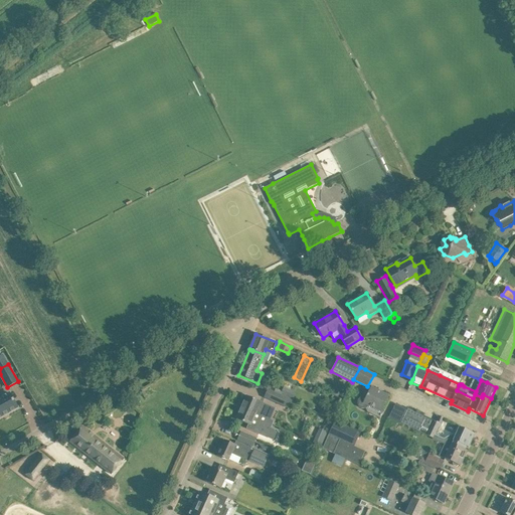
[(283,388),(280,395),(283,396),(293,400),(296,393),(283,388)]
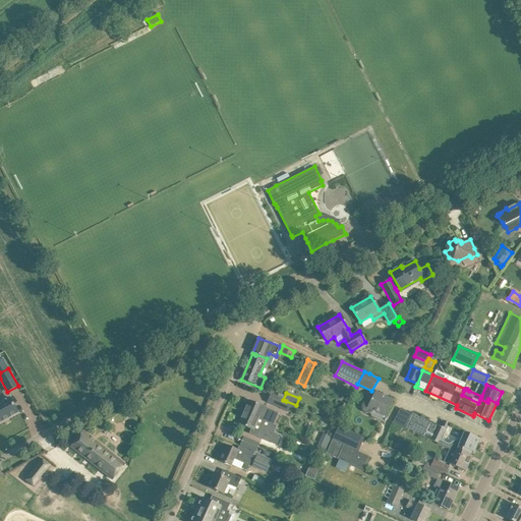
[(371,411),(373,410),(386,416),(393,401),(375,393),(370,402),(368,401),(367,401),(364,402),(363,403),(362,404),(361,406),(361,408),(362,410),(363,412),(365,413),(366,413),(368,413),(369,413),(371,411)]
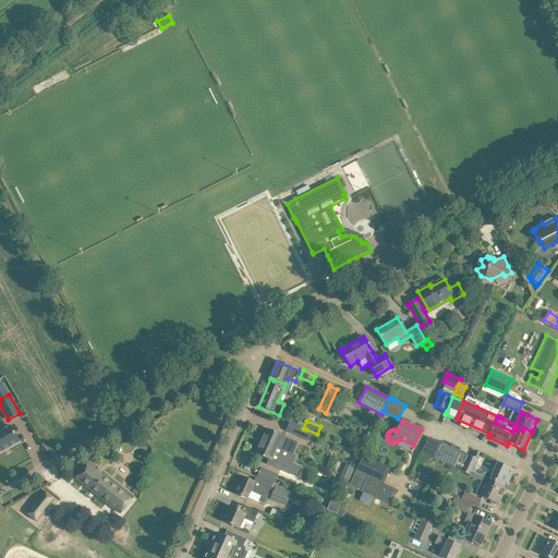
[(290,422),(286,431),(302,438),(306,429),(303,428),(290,422)]
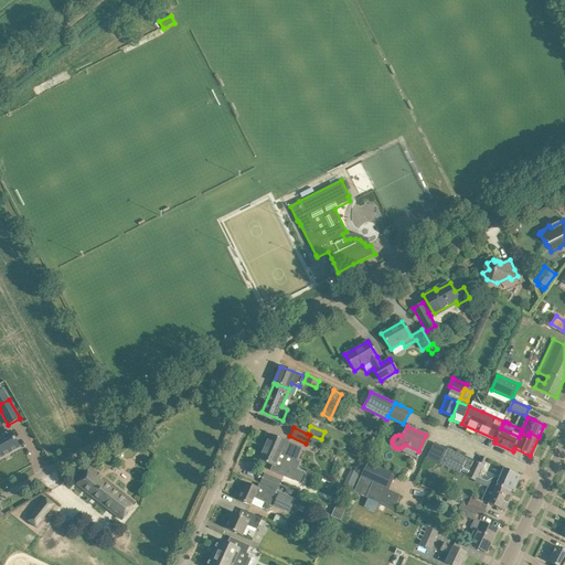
[(0,458),(20,447),(10,432),(3,436),(2,433),(0,434),(0,458)]
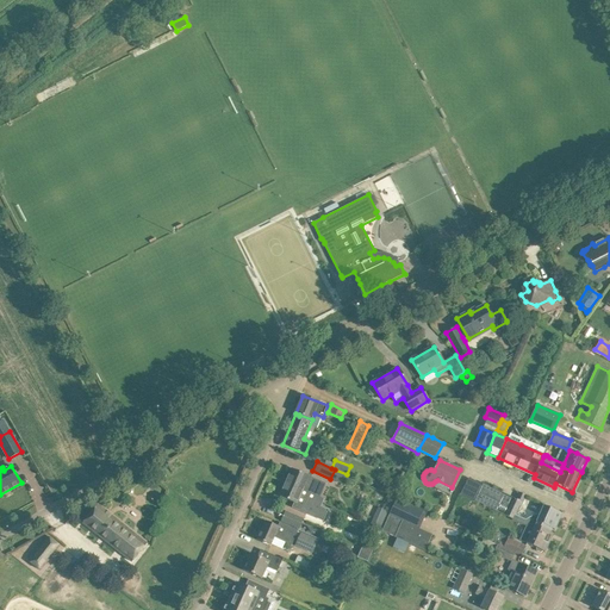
[(313,495),(319,481),(309,477),(292,468),(286,483),(303,490),(313,495)]
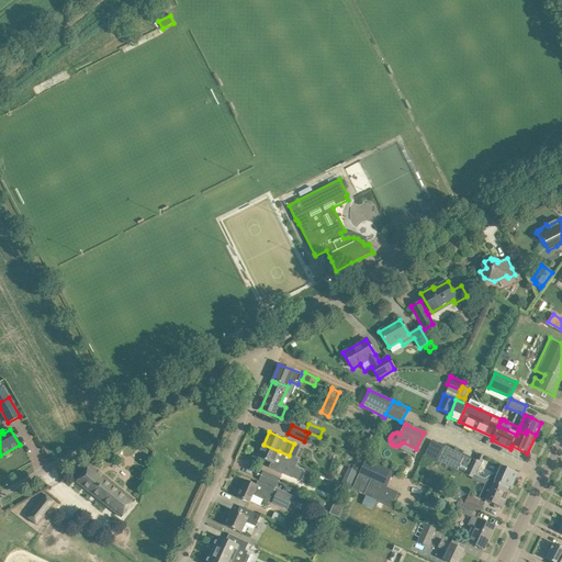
[(437,461),(445,447),(433,441),(424,458),(438,464),(439,462),(437,461)]
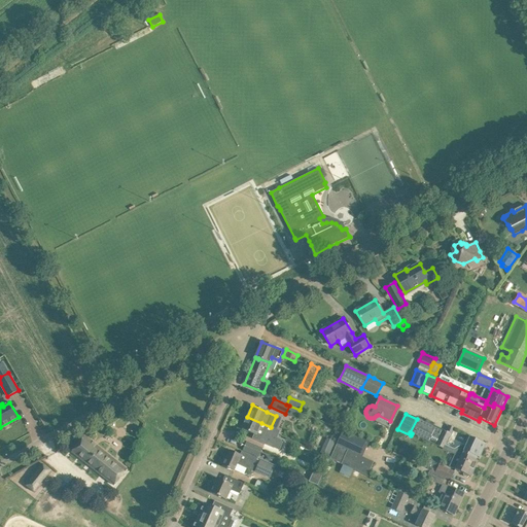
[(271,427),(261,423),(247,417),(242,429),(255,435),(254,437),(258,440),(257,441),(267,445),(271,446),(277,449),(280,441),(277,438),(280,431),(277,430),(271,427)]
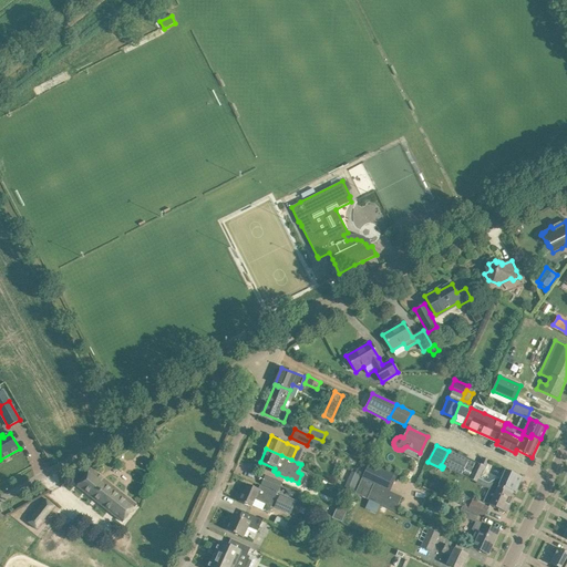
[(478,480),(485,467),(449,450),(449,451),(441,465),(443,466),(451,471),(477,483),(478,480)]
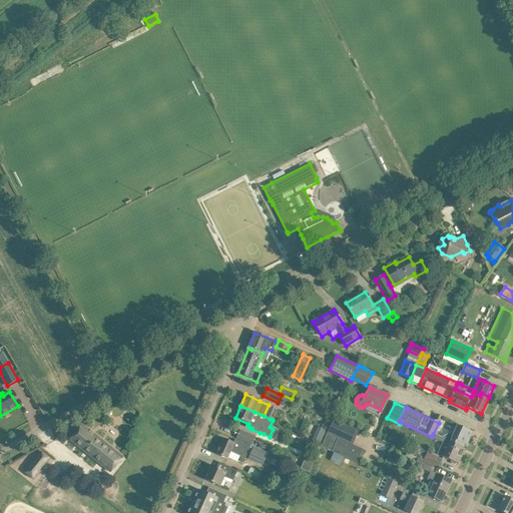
[(358,431),(349,426),(334,419),(328,432),(322,446),(321,447),(357,464),(364,450),(349,444),(352,437),(355,438),(358,431)]
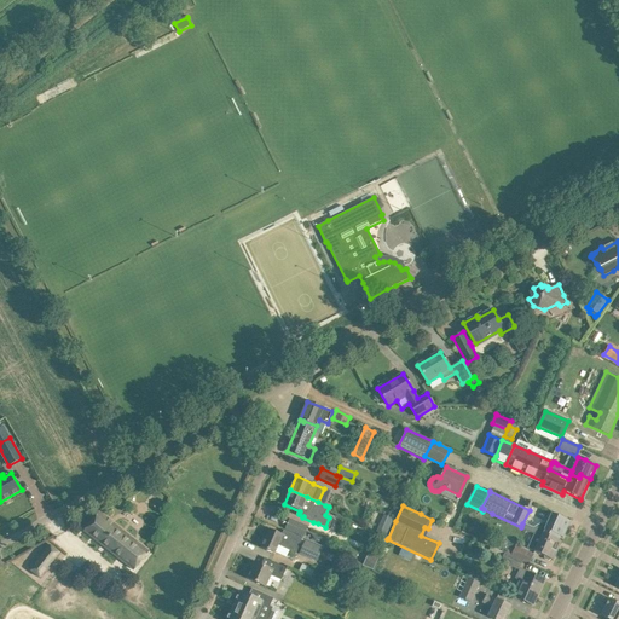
[(149,551),(99,512),(85,531),(134,571),(149,551)]
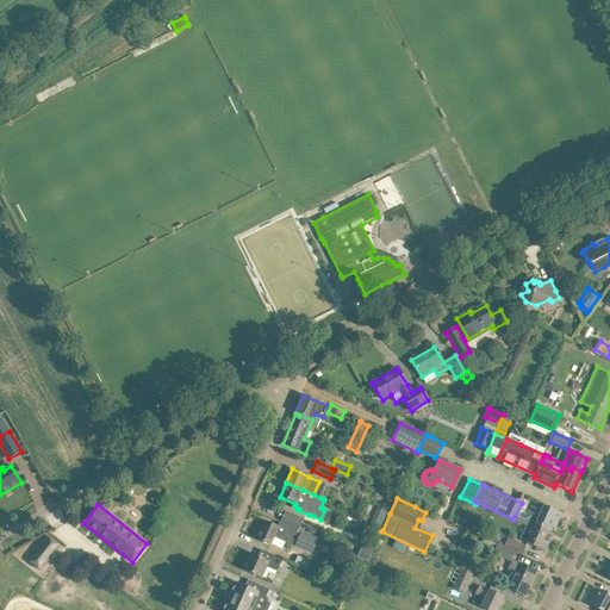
[(554,530),(561,514),(545,506),(540,516),(537,516),(535,516),(533,516),(529,518),(527,520),(524,520),(515,516),(514,520),(512,521),(527,527),(534,529),(539,531),(541,529),(553,535),(553,534),(549,533),(552,529),(554,530)]
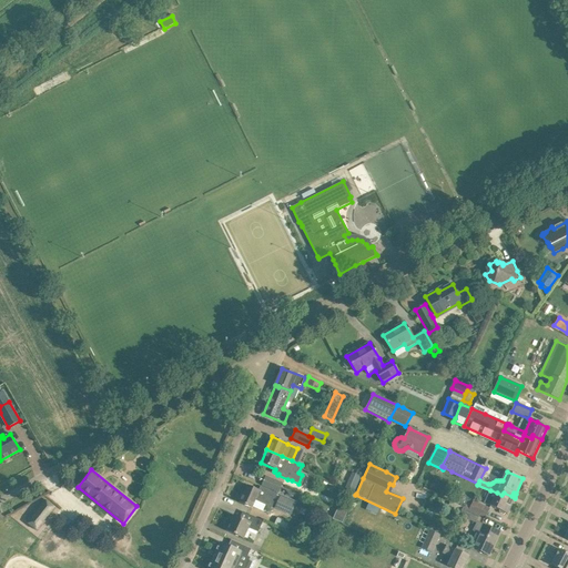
[(355,475),(348,490),(356,494),(363,478),(355,475)]
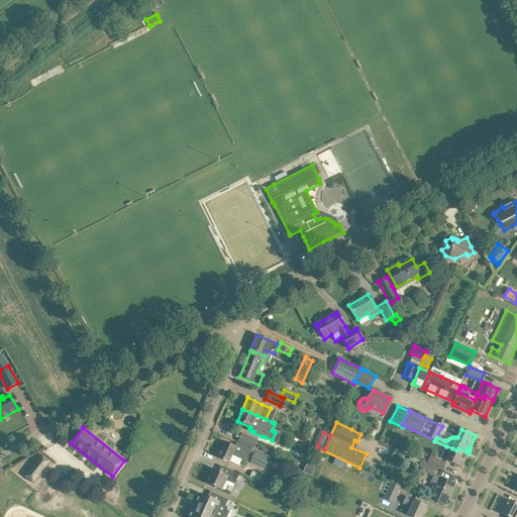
[(241,433),(238,441),(253,448),(256,440),(241,433)]
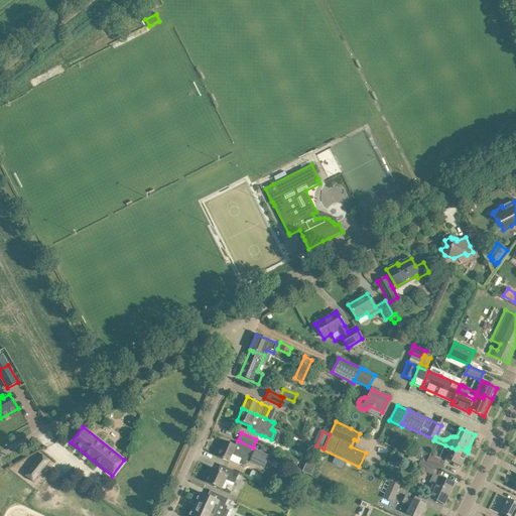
[(219,448),(216,454),(219,456),(218,457),(227,461),(229,462),(229,461),(239,465),(241,459),(246,462),(252,449),(246,446),(237,442),(236,445),(225,441),(222,448),(219,448)]
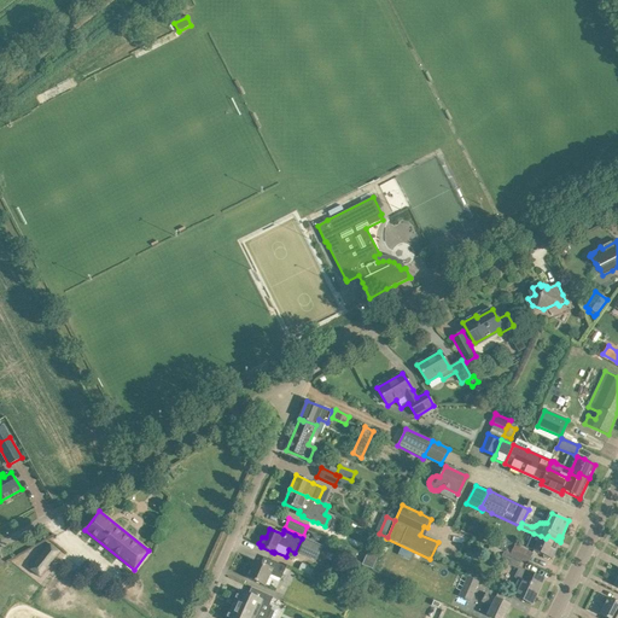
[(534,534),(528,547),(534,551),(541,554),(543,555),(543,558),(548,560),(551,558),(552,559),(560,542),(548,536),(546,538),(541,536),(534,534)]
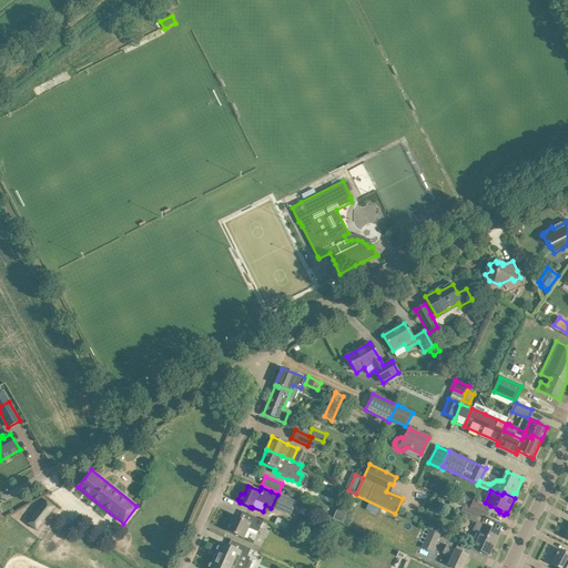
[(280,497),(275,508),(291,515),(295,504),(280,497)]
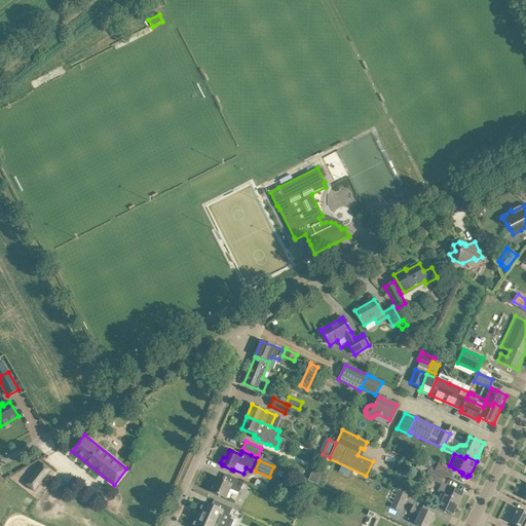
[(41,463),(26,483),(36,491),(43,482),(42,482),(50,472),(41,463)]
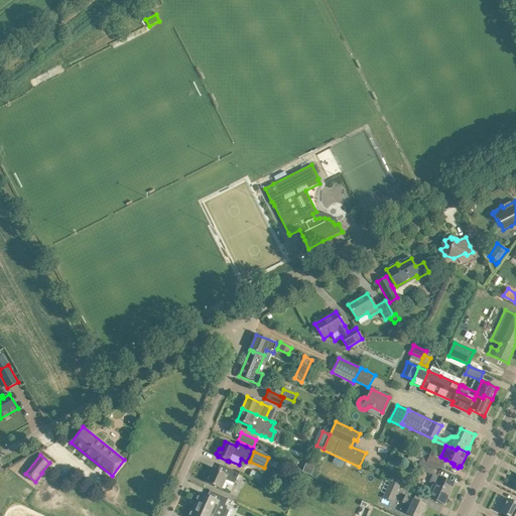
[(435,468),(441,470),(444,463),(429,455),(427,459),(424,457),(422,461),(435,468)]
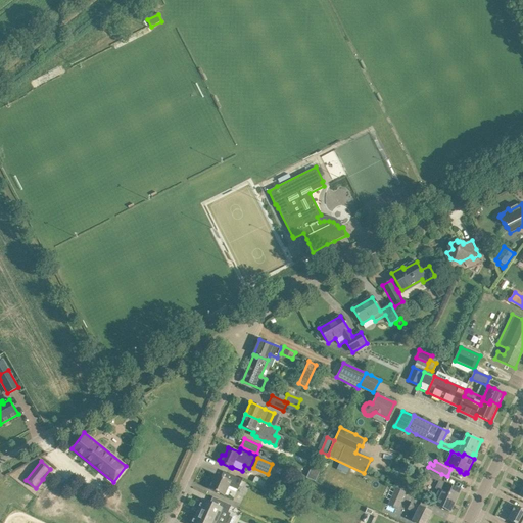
[(313,463),(306,477),(316,481),(322,467),(313,463)]
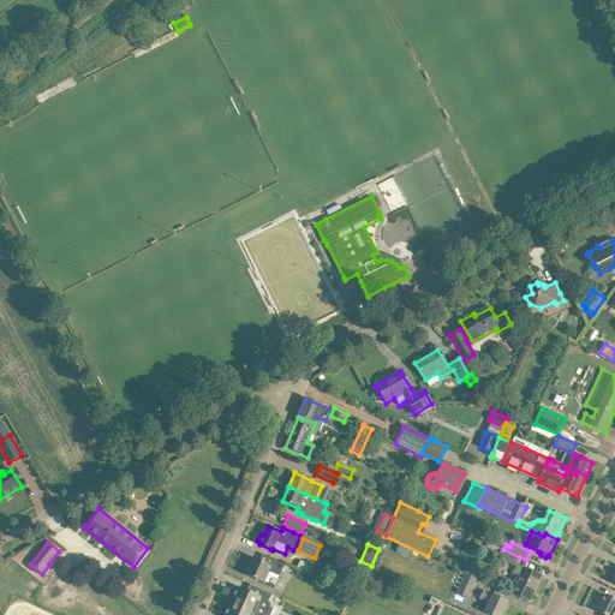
[(515,565),(519,557),(503,549),(500,556),(515,565)]
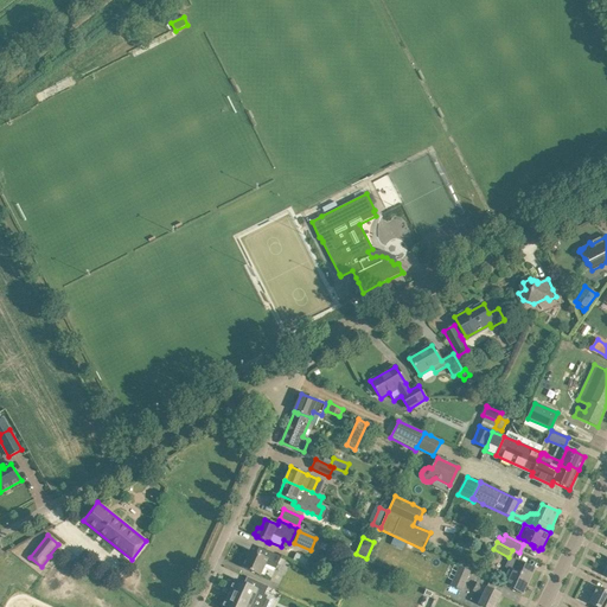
[(250,551),(243,568),(254,573),(260,576),(266,564),(276,569),(279,564),(281,557),(274,554),(263,549),(260,555),(250,551)]
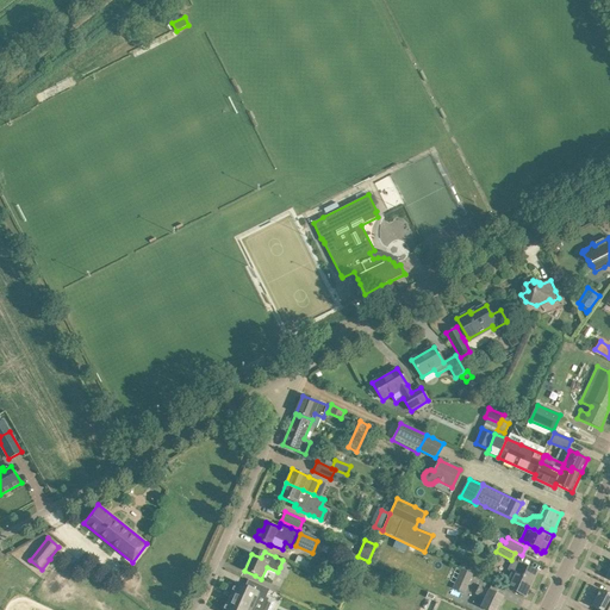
[(536,572),(526,567),(514,561),(509,570),(515,573),(508,589),(515,592),(526,597),(536,572)]
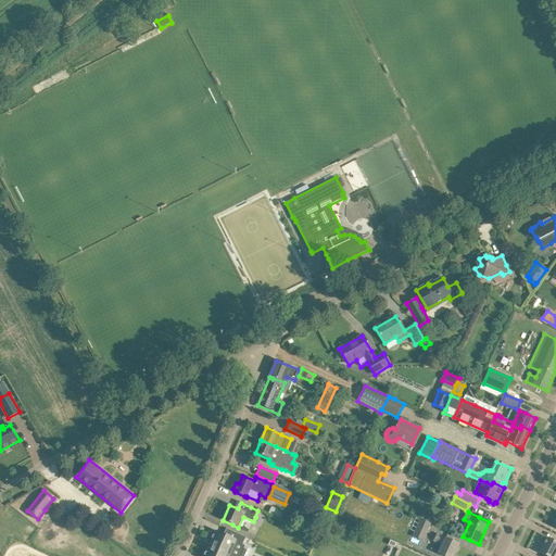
[(420,520),(413,536),(422,541),(430,525),(420,520)]
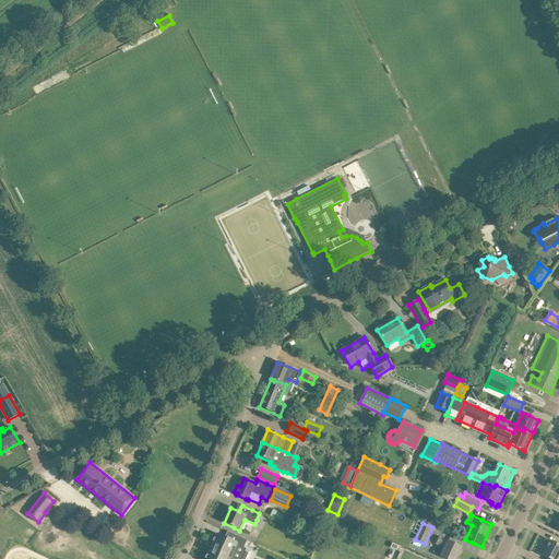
[(248,540),(238,536),(227,532),(224,538),(217,535),(211,549),(233,558),(248,558),(251,552),(247,549),(244,547),(248,540)]
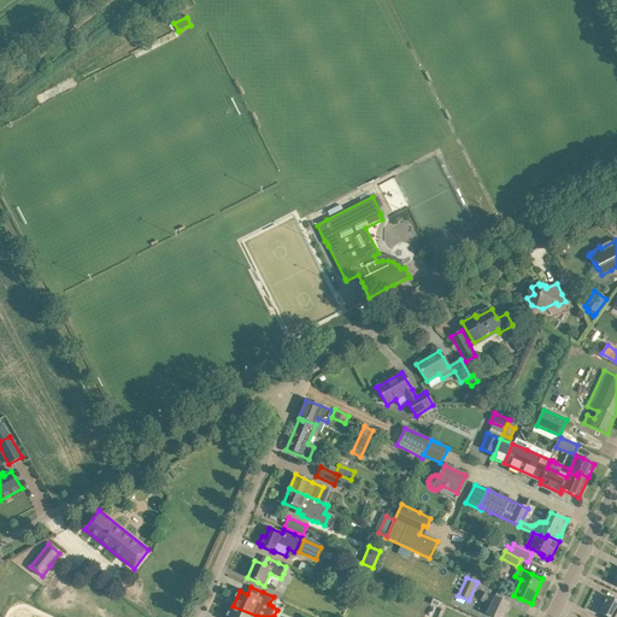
[(503,616),(509,605),(498,599),(494,598),(486,593),(482,600),(491,605),(487,615),(491,616),(503,616)]
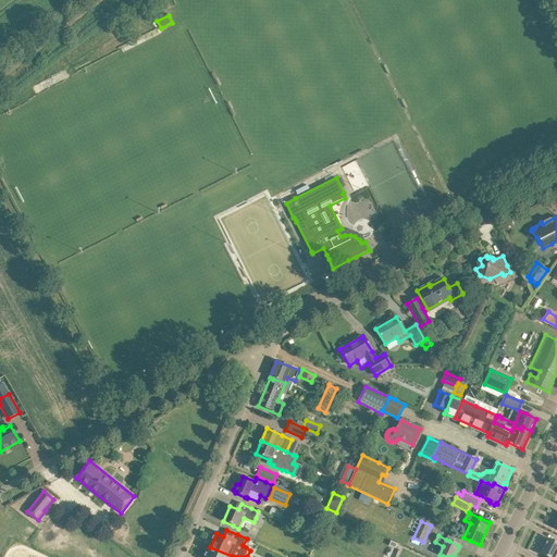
[(556,556),(556,542),(548,539),(541,554),(545,556),(556,556)]
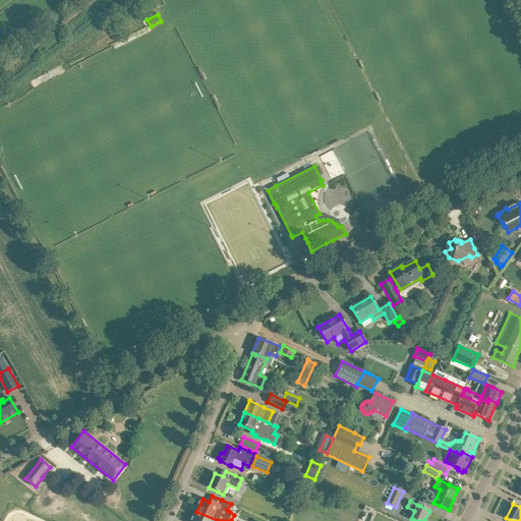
[(217,520),(196,512),(191,520),(217,520)]
